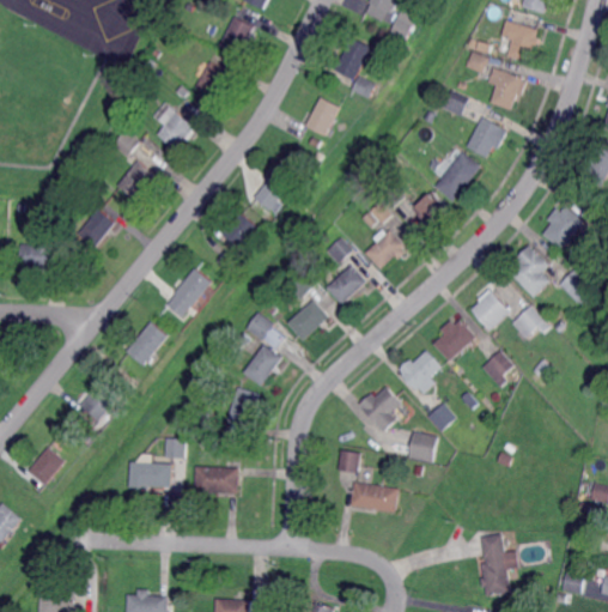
[(268,0),(263,11),(242,0),(268,0)]
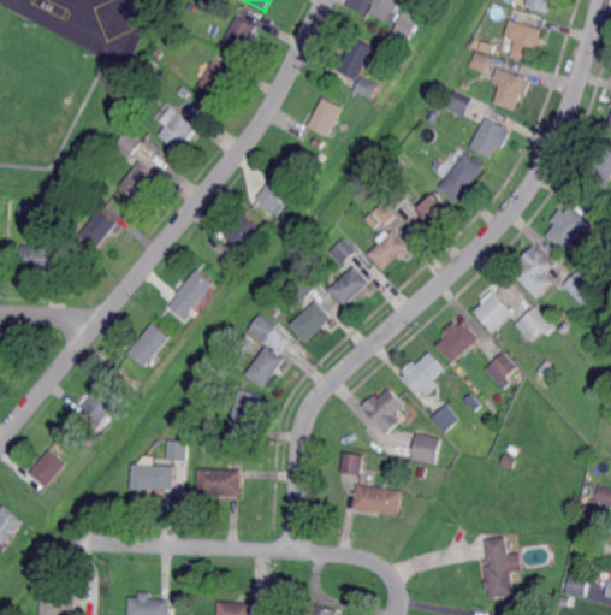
[(392,15),(389,13),(384,22),(366,13),(372,4),(369,3),(371,0),(395,0),(395,1),(398,4),(392,15)]
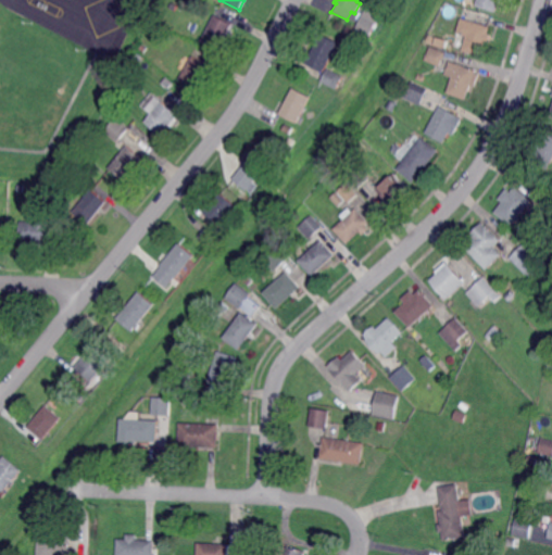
[(497,0),(493,12),(474,7),(475,0),(497,0)]
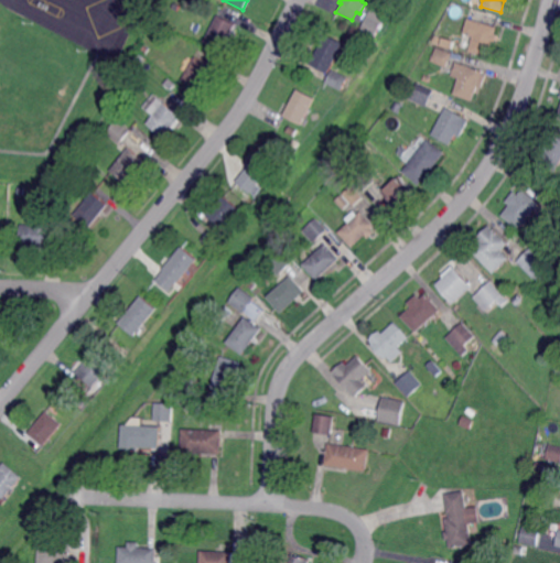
[(373,39),(357,32),(366,13),(381,21),(373,39)]
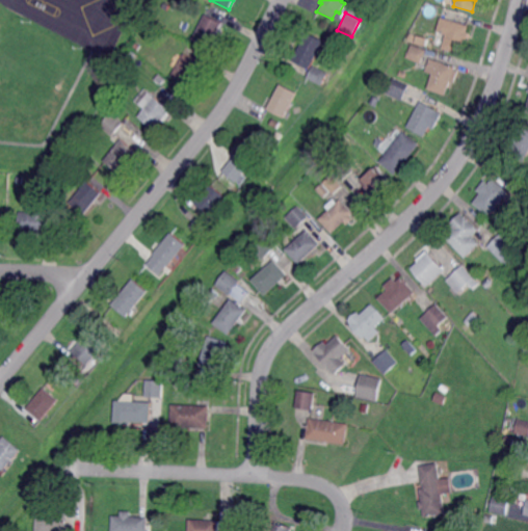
[(208,49),(190,41),(203,16),(220,24),(208,49)]
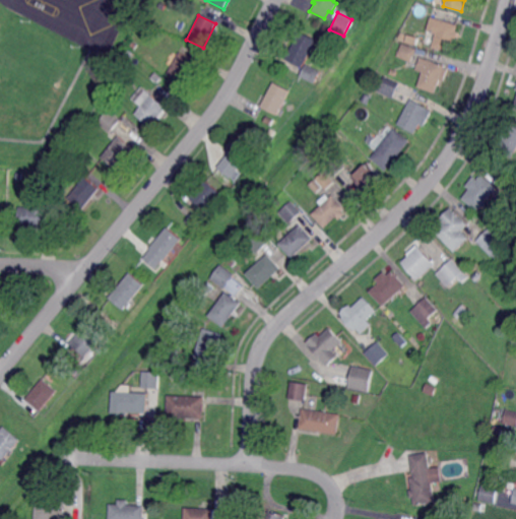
[(455,39),(452,39),(448,53),(431,48),(435,34),(426,31),(430,17),(456,25),(454,31),(457,33),(455,39)]
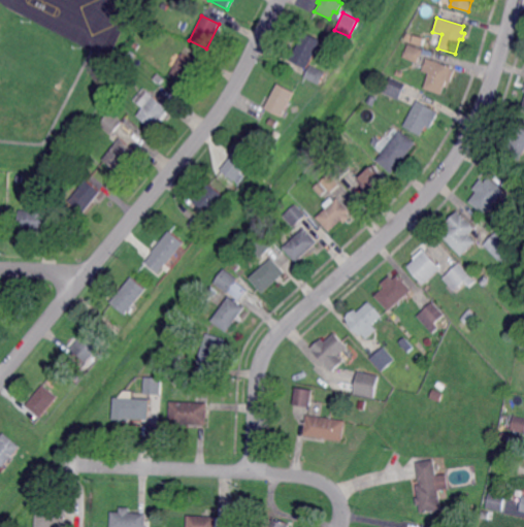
[(318,86),(297,75),(301,67),(288,61),(302,32),(320,40),(307,65),(324,73),(318,86)]
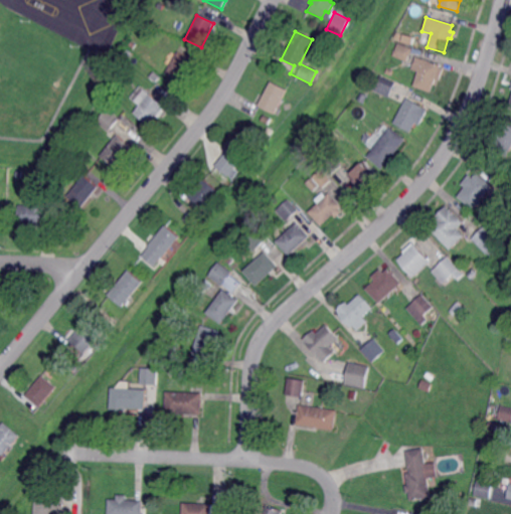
[(405,62),(391,55),(396,43),(411,49),(405,62)]
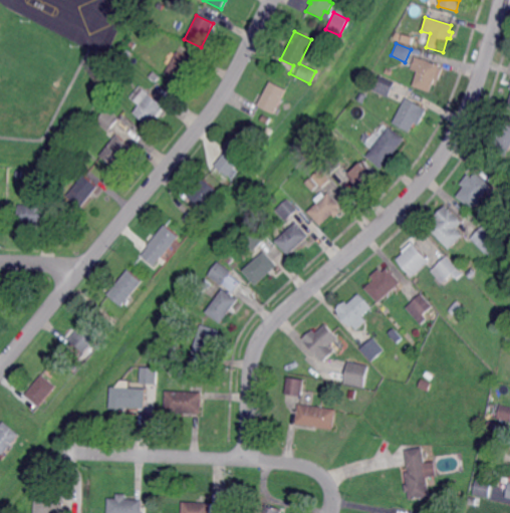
[(123,62),(116,57),(122,48),(130,53),(123,62)]
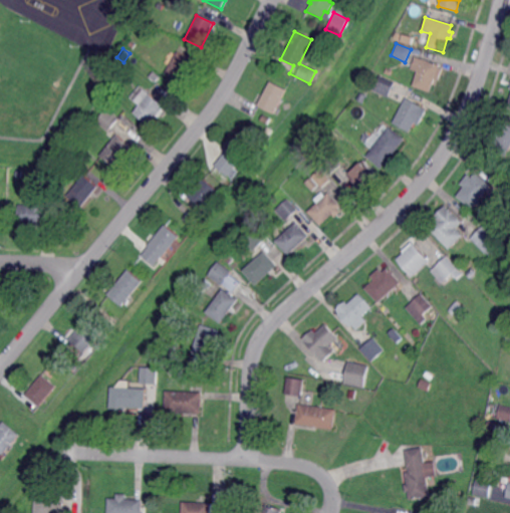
[(181,82),(164,72),(176,52),(193,61),(181,82)]
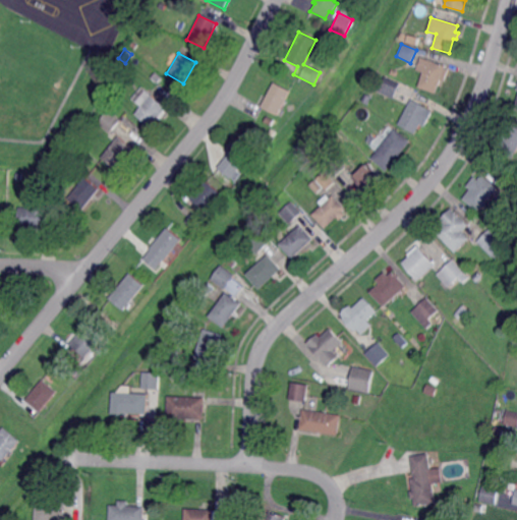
[(426,61),(426,59),(444,66),(443,68),(447,69),(442,81),(439,80),(434,94),(416,87),(421,72),(414,70),(419,58),(426,61)]
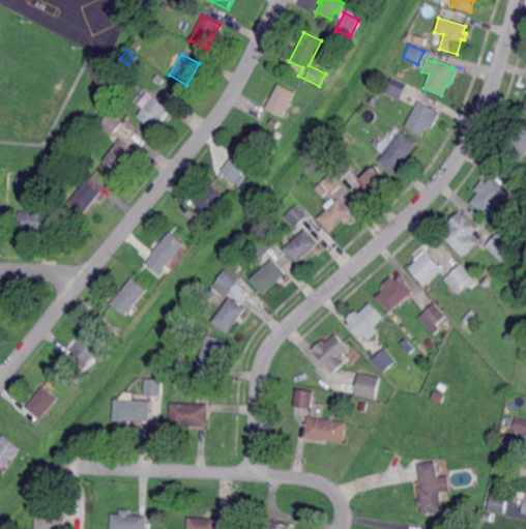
[(156,86),(150,81),(155,75),(162,80),(156,86)]
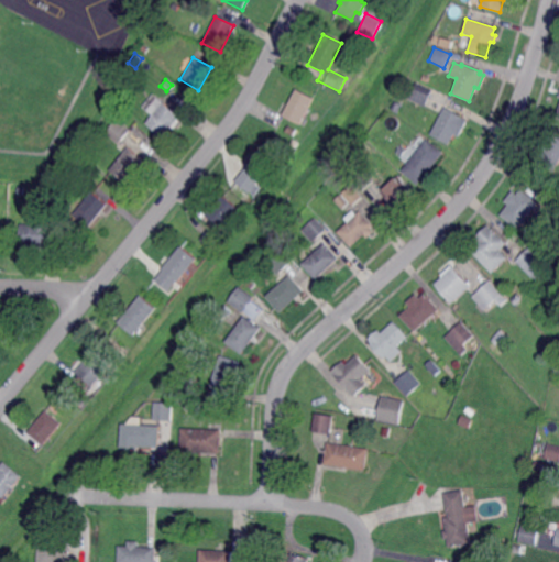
[(423,107),(406,99),(414,84),(430,91),(423,107)]
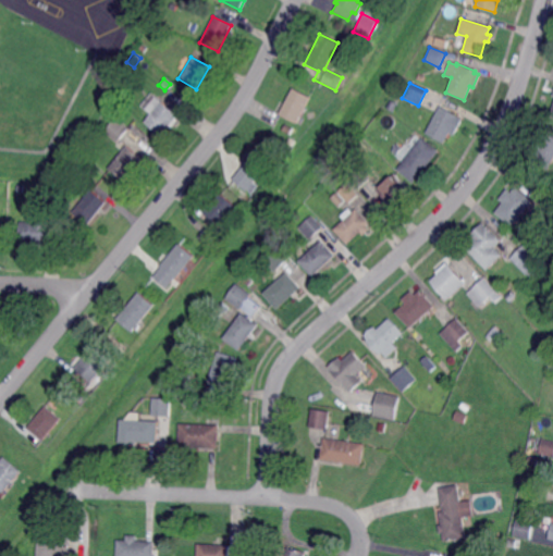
[(295,124),(277,114),(291,88),(308,97),(295,124)]
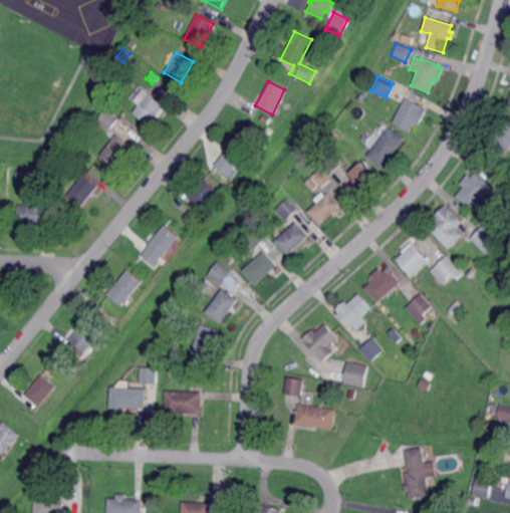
[(157,119),(154,117),(147,126),(131,114),(137,106),(128,98),(137,86),(165,109),(157,119)]
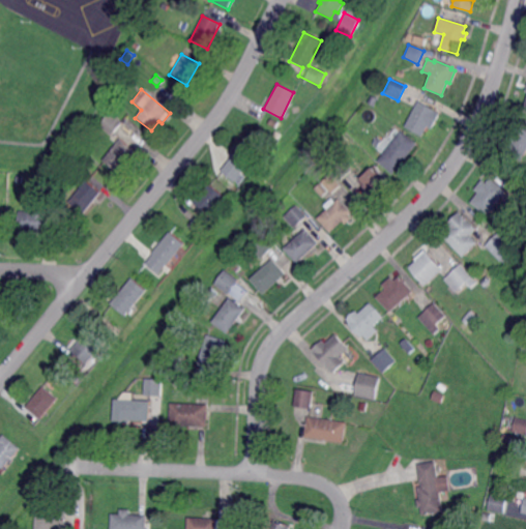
[(371,108),(366,104),(369,97),(375,100),(371,108)]
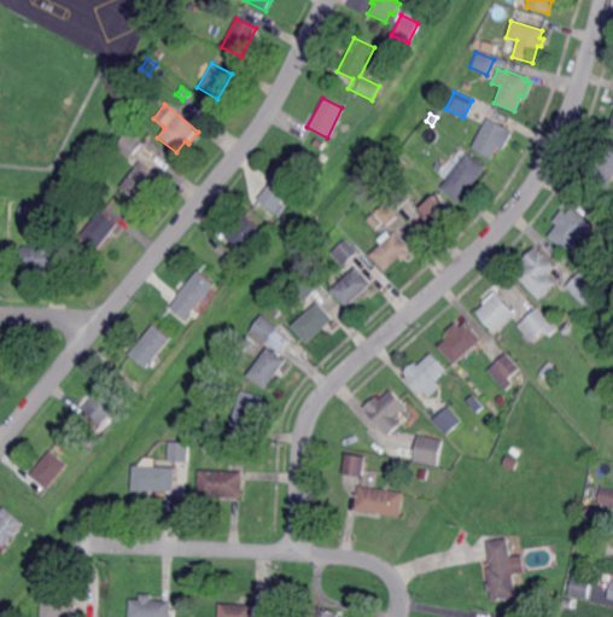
[(500,152),(494,149),(488,161),(468,150),(485,120),(505,131),(505,132),(509,134),(500,152)]
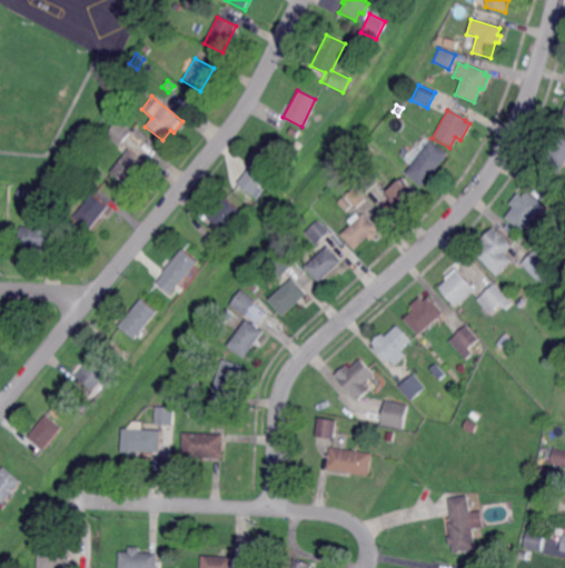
[(112,125),(115,122),(128,132),(117,147),(98,131),(107,121),(112,125)]
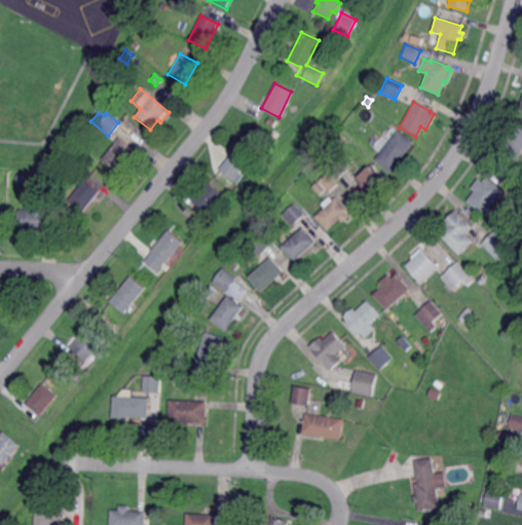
[(271,129),(264,125),(266,120),(273,123),(271,129)]
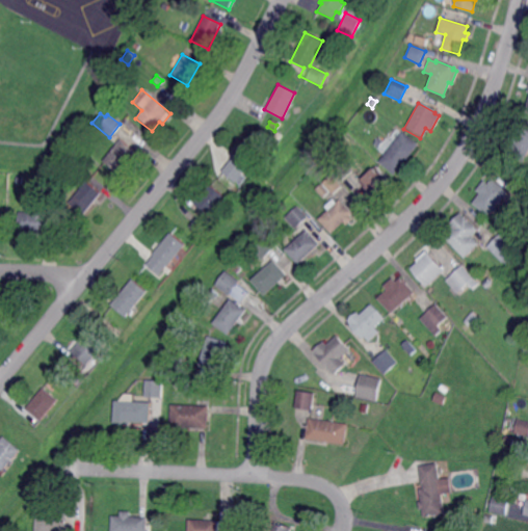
[(527,149),(521,163),(504,154),(518,127),(527,131),(527,149)]
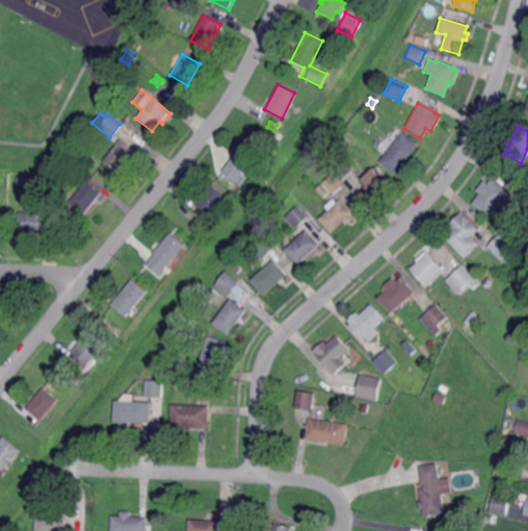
[(399,135),(400,133),(416,145),(392,176),(376,163),(391,143),(386,139),(393,130),(399,135)]
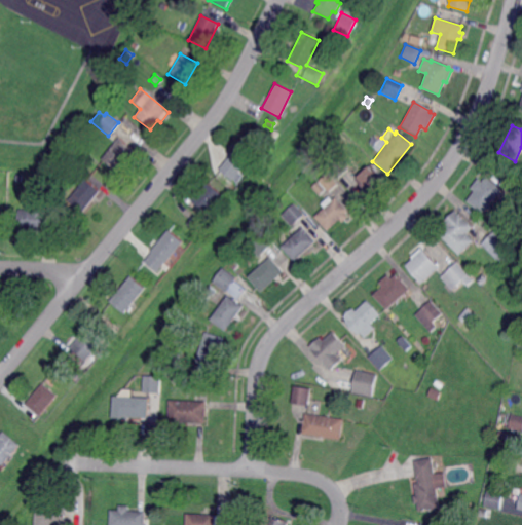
[(244,169),(228,155),(244,137),(259,149),(244,169)]
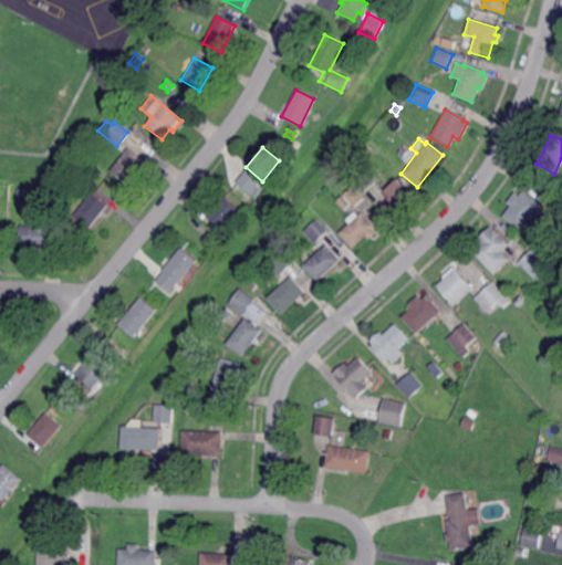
[(124,185),(108,171),(127,148),(143,161),(124,185)]
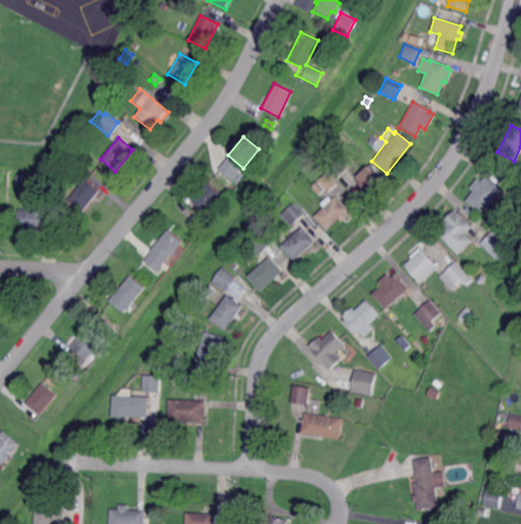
[(371,148),(366,143),(370,137),(375,142),(371,148)]
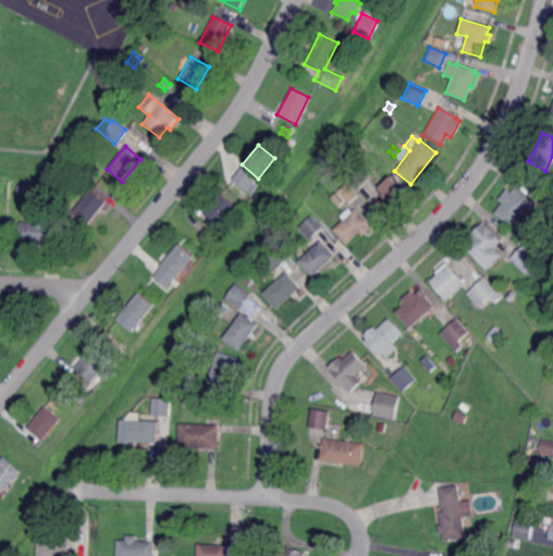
[(81,176),(72,170),(76,164),(85,172),(81,176)]
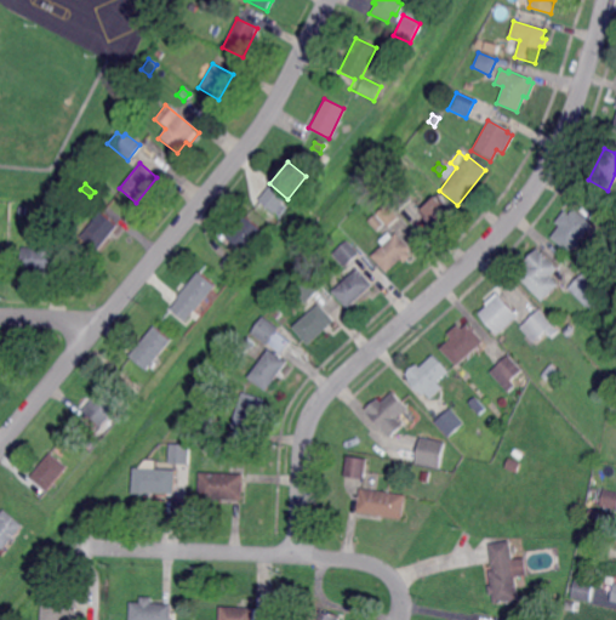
[(272,214),(256,202),(268,187),(284,199),(272,214)]
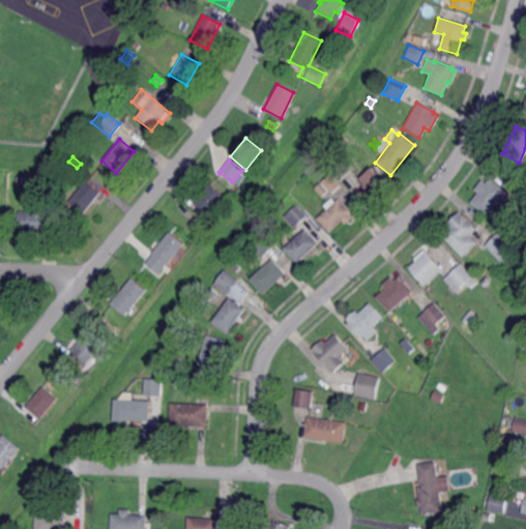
[(339,182),(327,171),(339,159),(350,171),(339,182)]
